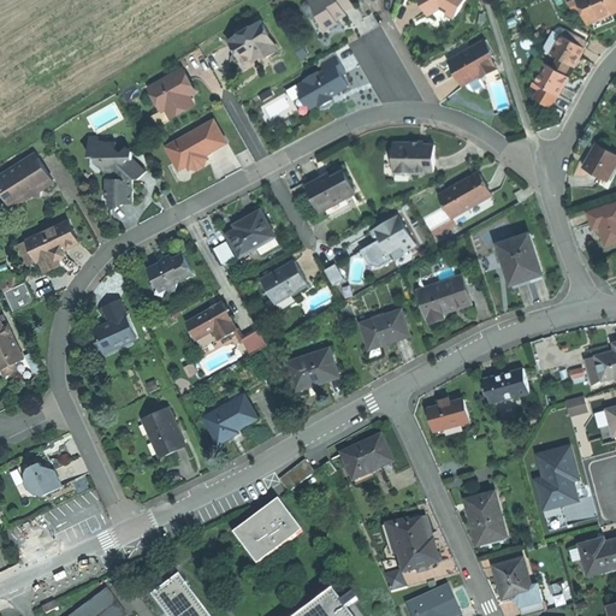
[(313,18),(318,15),(312,4),(309,0),(307,0),(304,3),(303,6),(306,12),(309,13),(313,18)]
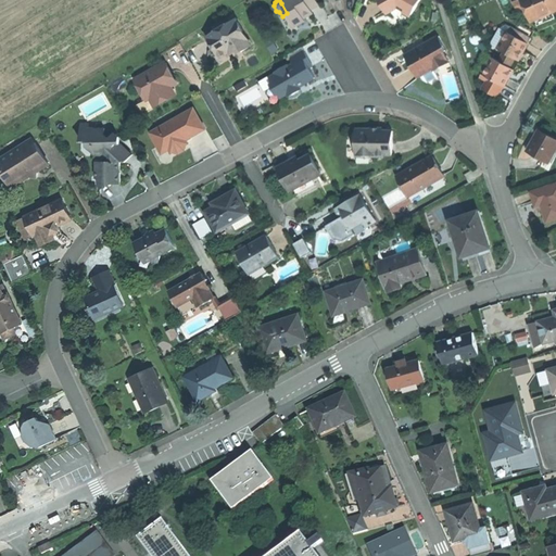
[(287,0),(281,3),(287,13),(295,27),(306,21),(304,19),(310,16),(314,13),(312,10),(319,5),(316,0),(287,0)]
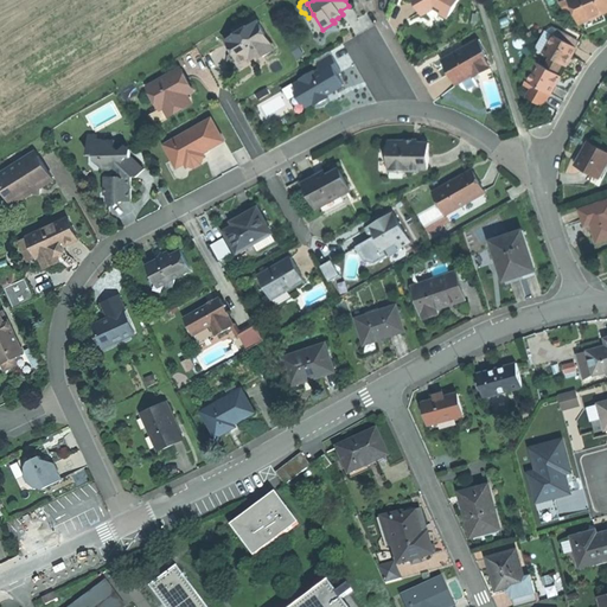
[(449,18),(458,0),(413,0),(423,16),(433,10),(440,13),(449,18)]
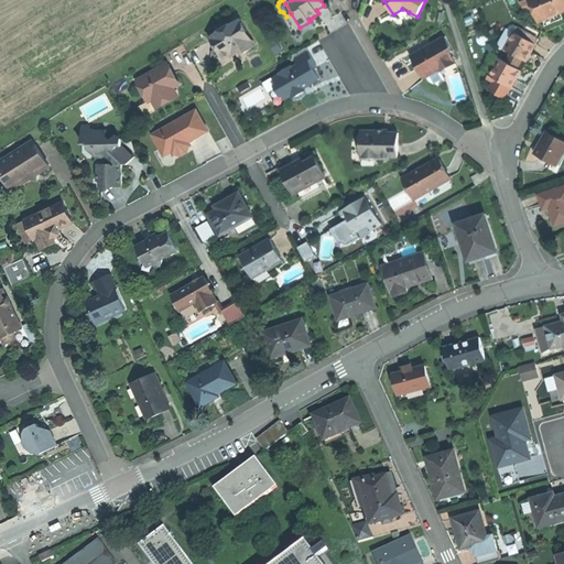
[(563,0),(530,0),(540,21),(543,19),(561,11),(563,9),(563,0)]
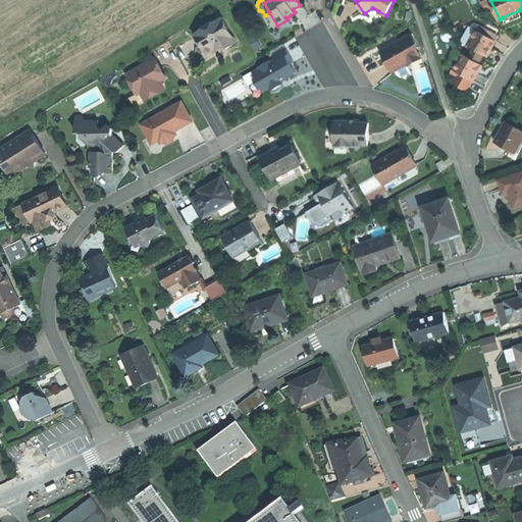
[(519,10),(503,17),(504,21),(520,13),(519,10)]
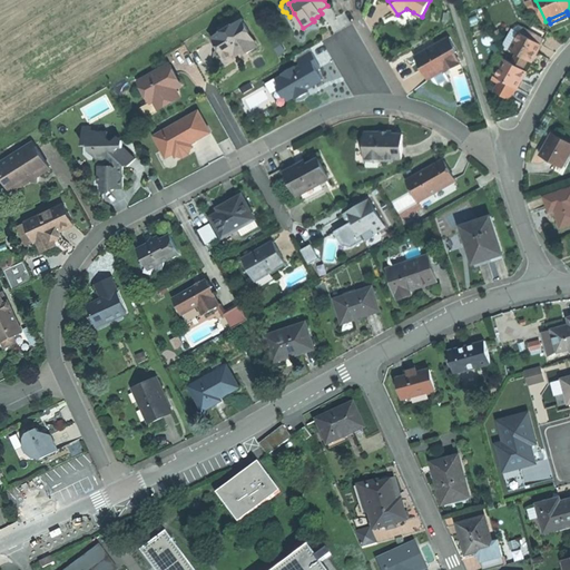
[(251,31),(243,19),(213,37),(226,58),(231,56),(235,52),(241,53),(242,49),(245,47),(248,52),(258,47),(249,31),(251,31)]
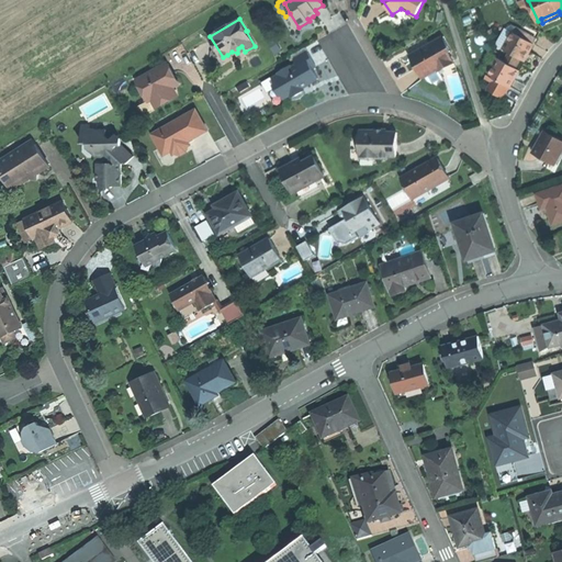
[(518,34),(534,42),(536,36),(521,29),(518,34)]
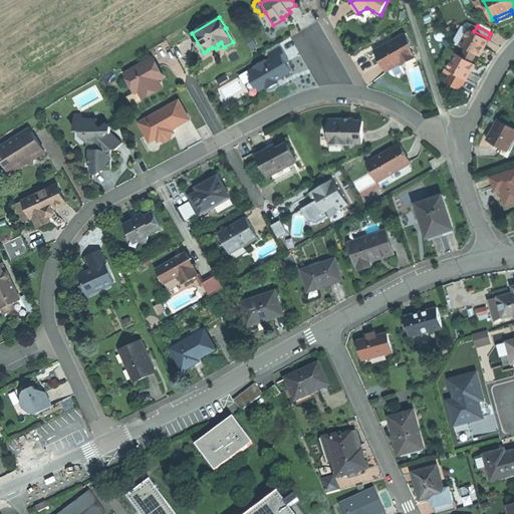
[(465,46),(477,52),(480,53),(484,45),(488,38),(474,31),(469,28),(460,43),(465,46)]
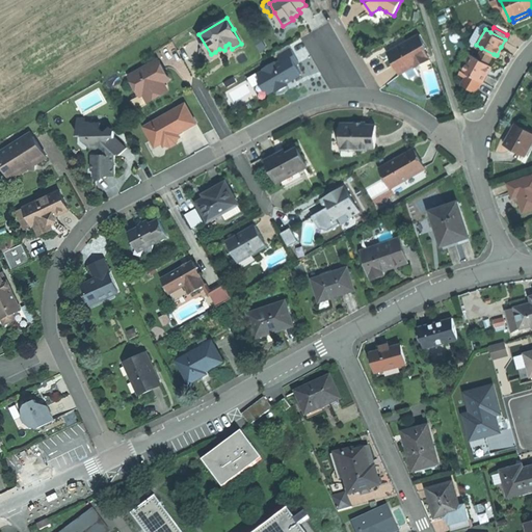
[(415,68),(417,67),(430,59),(424,50),(427,48),(419,34),(406,42),(408,45),(402,48),(401,45),(388,52),(394,64),(397,62),(399,67),(402,73),(404,72),(415,67),(415,68)]
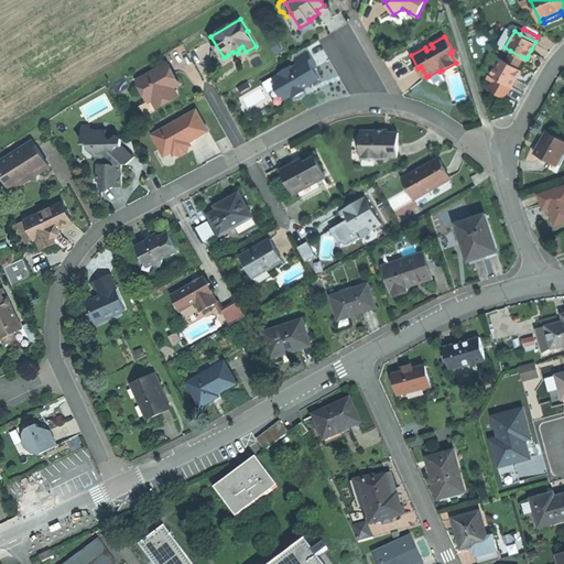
[(275,39),(269,42),(275,53),(281,50),(275,39)]
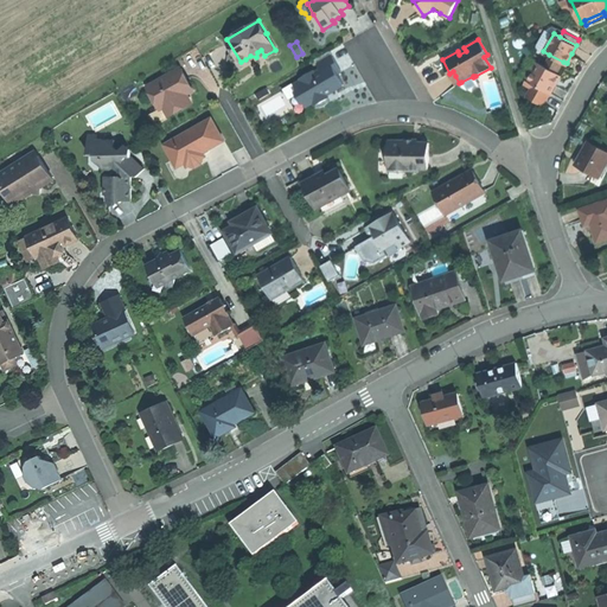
[(300,94),(307,107),(314,102),(320,103),(327,98),(328,94),(326,91),(331,88),(333,91),(345,84),(338,72),(342,71),(330,51),(314,59),(321,70),(317,74),(311,72),(304,76),(302,82),(295,85),(300,94)]
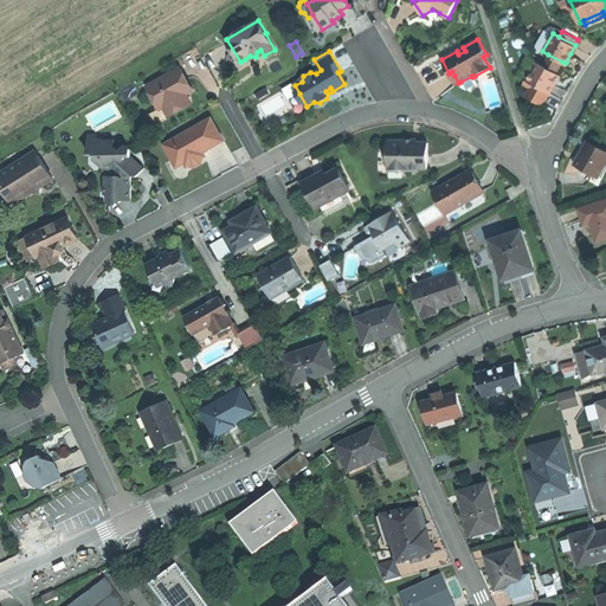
[(546,59),(560,68),(562,62),(548,55),(546,59)]
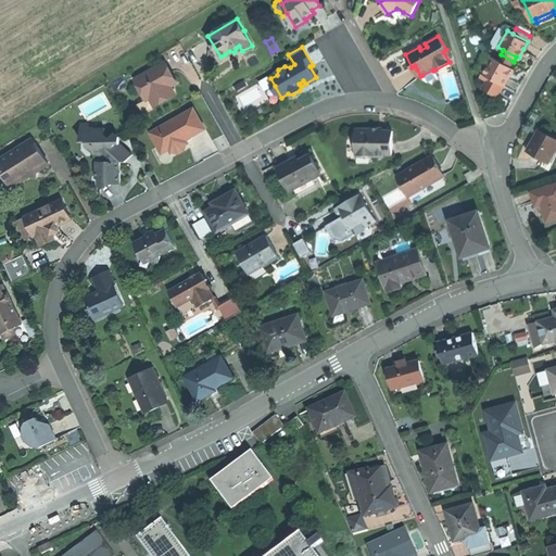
[(510,66),(514,62),(501,54),(497,59),(510,66)]
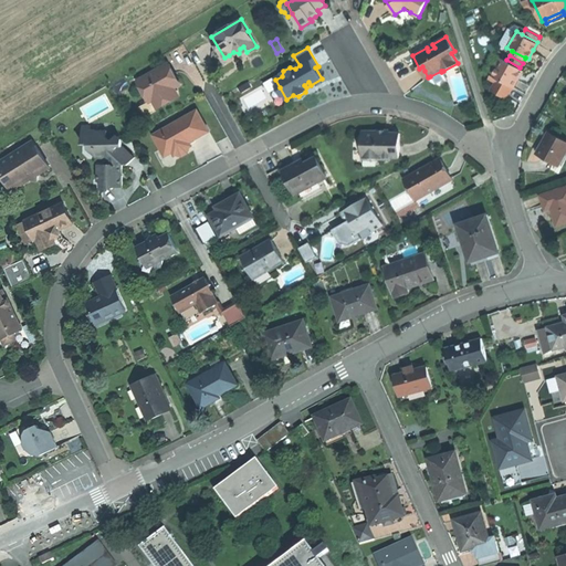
[(523,69),(520,67),(506,60),(502,58),(492,74),(500,79),(514,86),(517,79),(523,69)]
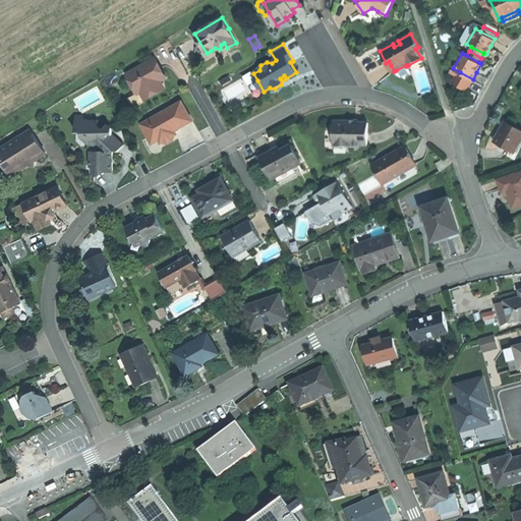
[(165,90),(161,81),(158,76),(164,73),(156,59),(127,74),(138,94),(141,92),(147,100),(165,90)]
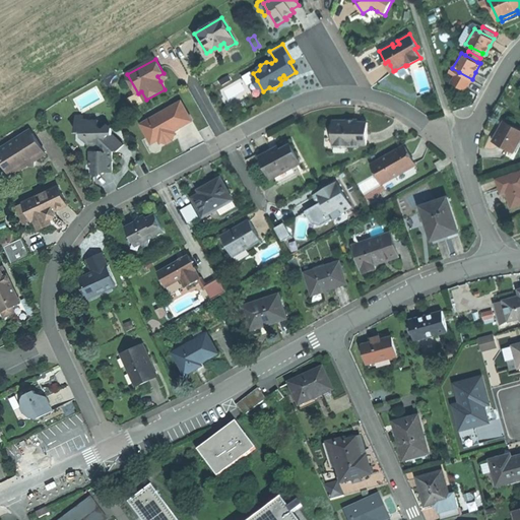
[(410,71),(407,65),(405,66),(405,65),(395,70),(396,73),(401,76),(410,71)]
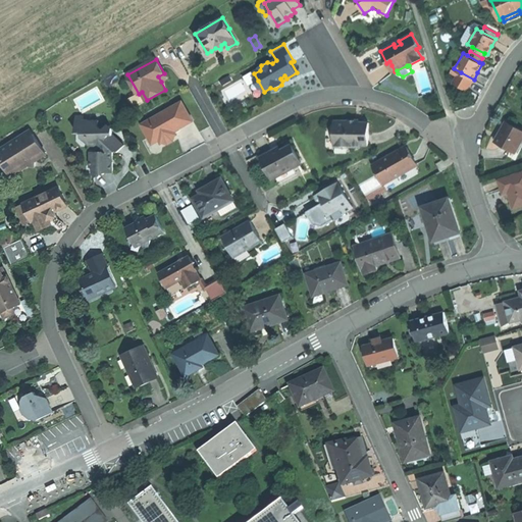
[(244,76),(249,86),(258,81),(254,73),(253,72),(252,71),(244,76)]
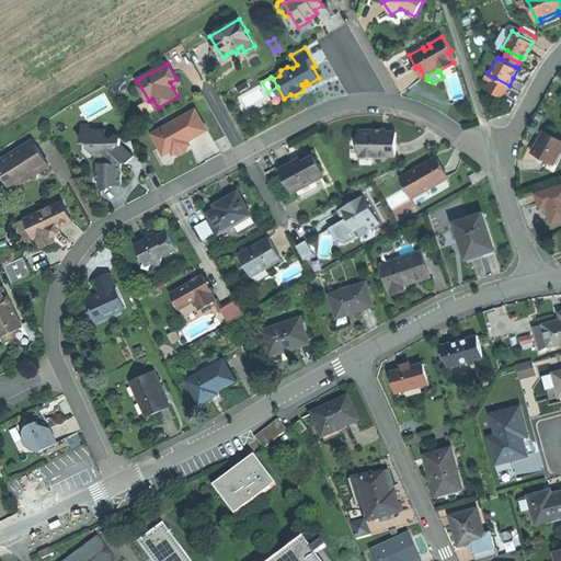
[(504,95),(510,86),(495,78),(493,81),(492,80),(488,88),(504,95)]
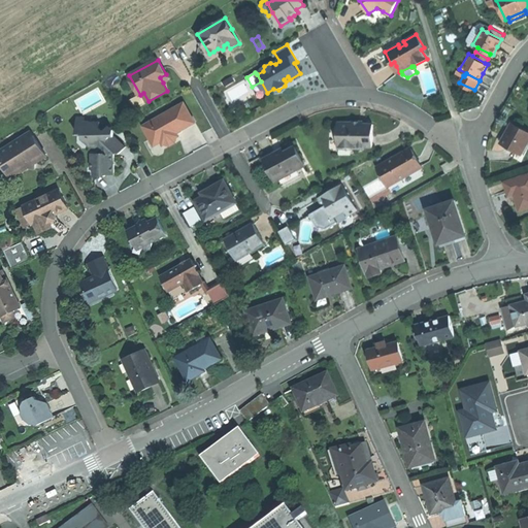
[(234,80),(232,76),(224,81),(226,86),(234,80)]
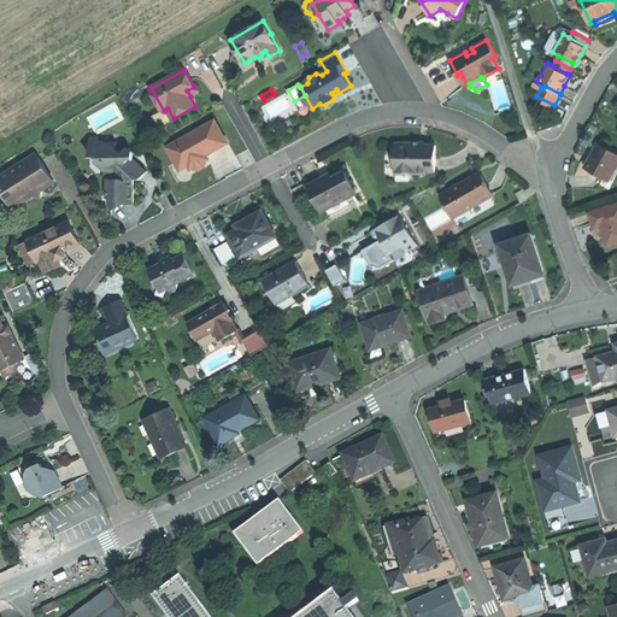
[(287,98),(268,104),(271,115),(291,109),(287,98)]
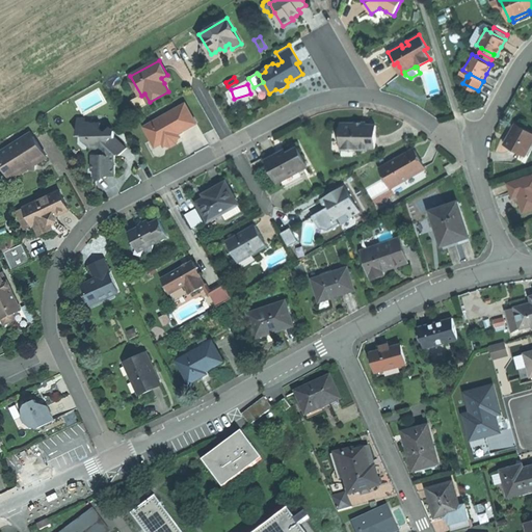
[(177,131),(195,121),(185,104),(144,127),(152,139),(159,135),(163,142),(164,145),(166,144),(179,137),(180,136),(179,134),(177,131)]
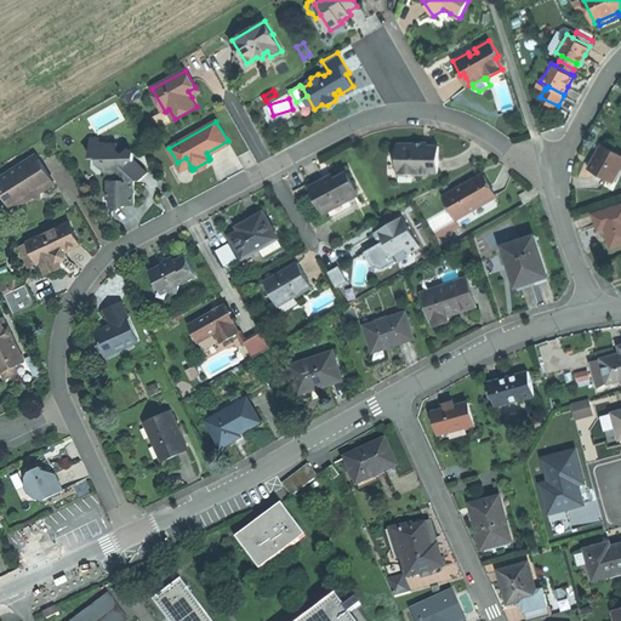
[(229,144),(228,141),(206,153),(209,157),(229,144)]
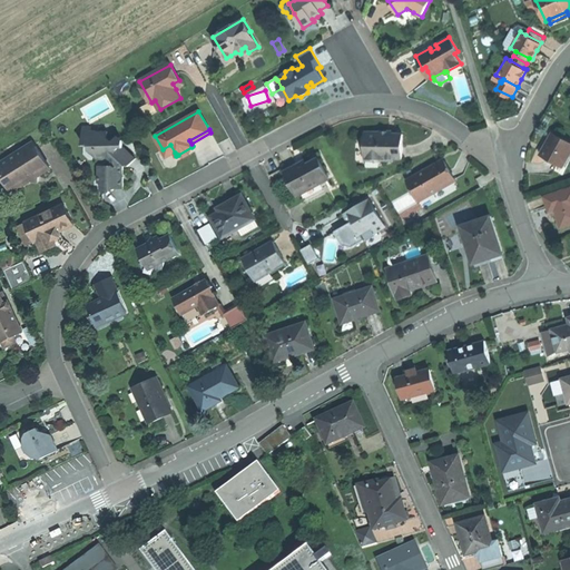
[(97,131),(92,133),(84,133),(85,146),(91,146),(96,150),(92,153),(99,159),(107,159),(107,166),(100,167),(100,182),(102,182),(102,190),(109,190),(115,192),(115,189),(125,189),(125,166),(130,166),(137,159),(124,147),(124,140),(119,136),(114,141),(109,138),(109,133),(97,133),(97,131)]
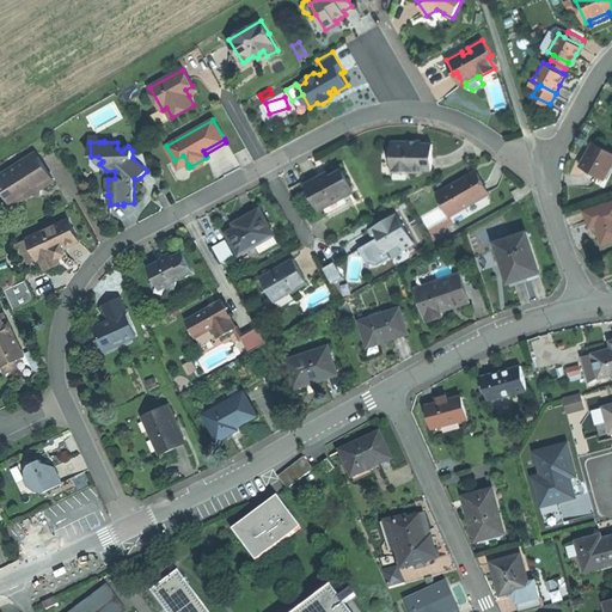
[(393,173),(423,173),(423,171),(433,171),(433,145),(424,145),(418,145),(415,141),(411,141),(411,142),(393,142),(393,173)]
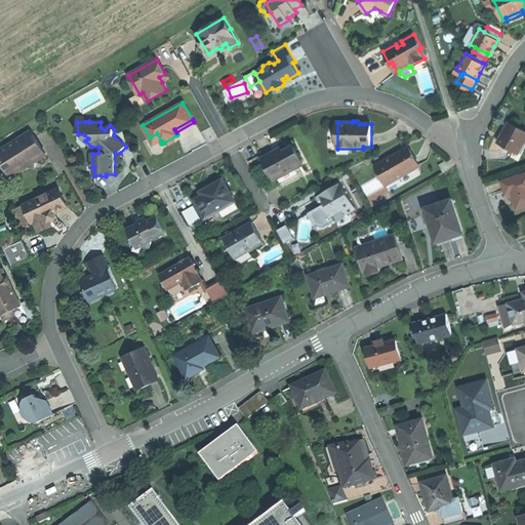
[(518,152),(524,142),(521,139),(524,131),(524,130),(510,122),(503,131),(498,142),(518,152)]
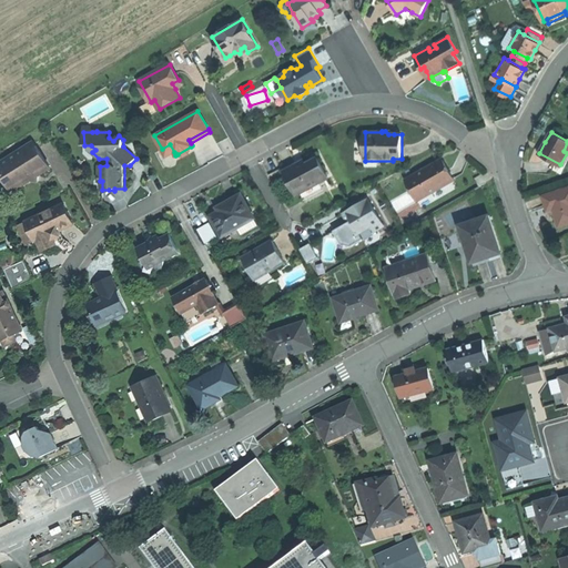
[(44,171),(50,169),(33,142),(0,163),(0,165),(6,174),(2,176),(12,192),(30,181),(38,182),(39,175),(44,171)]
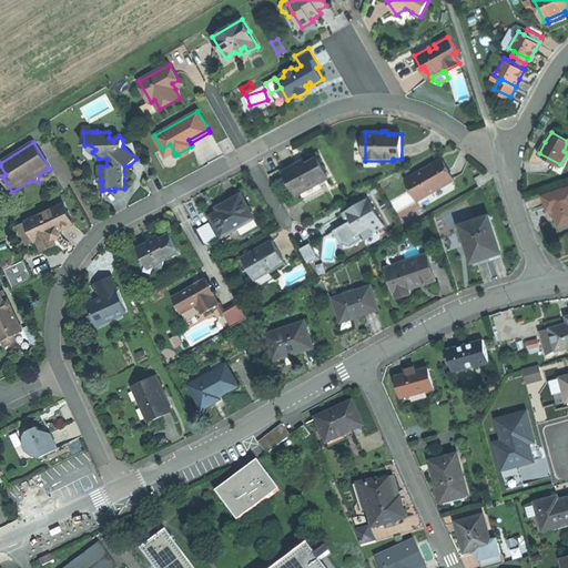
[(170,144),(162,149),(166,156),(174,152),(170,144)]
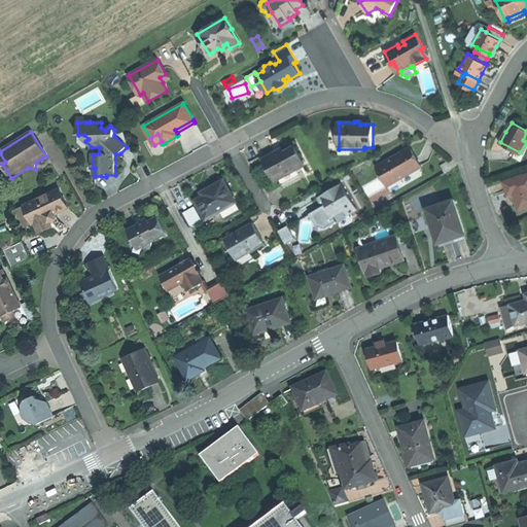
[(175,142),(177,136),(165,143),(171,145),(173,143),(175,142)]
